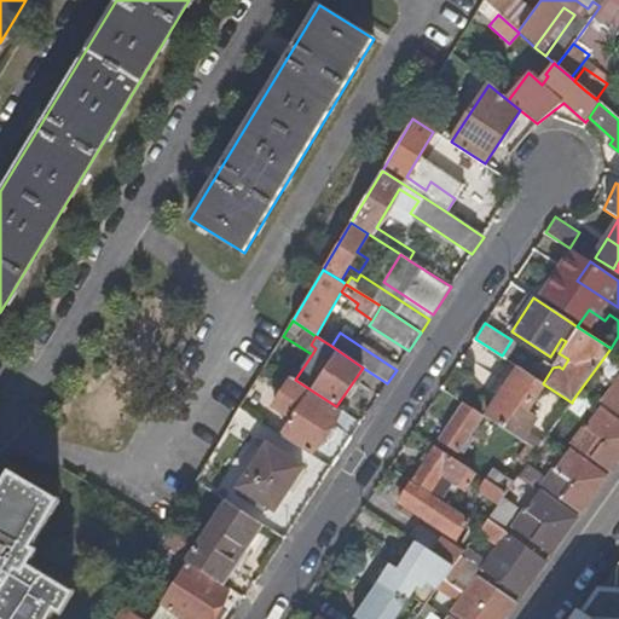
[(526,412),(544,385),(543,383),(538,380),(532,376),(513,363),(501,380),(508,385),(486,418),(521,441),(526,433),(536,420),(526,412)]
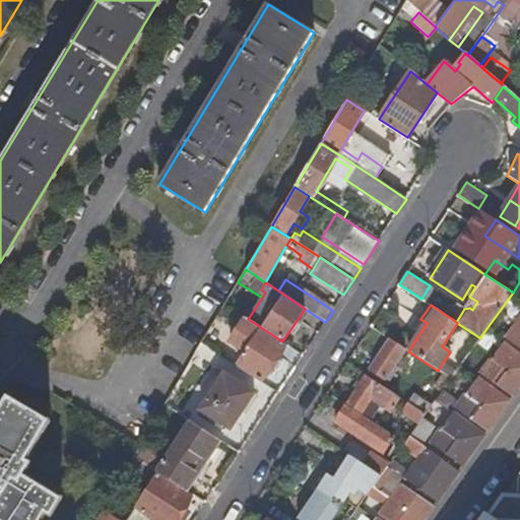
[(262,383),(287,344),(282,341),(248,319),(246,317),(230,341),(247,353),(239,368),(262,383)]
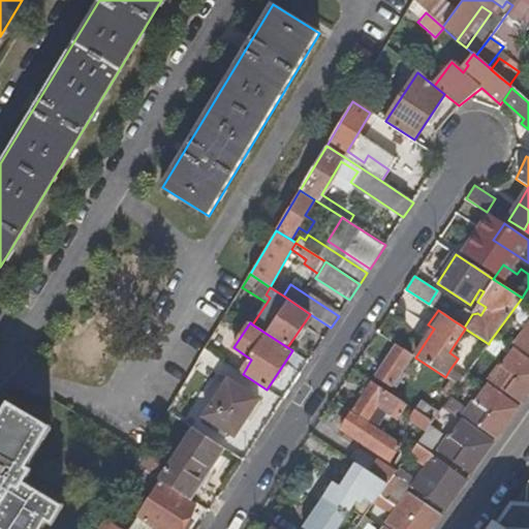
[(528,323),(514,345),(528,355),(528,323)]
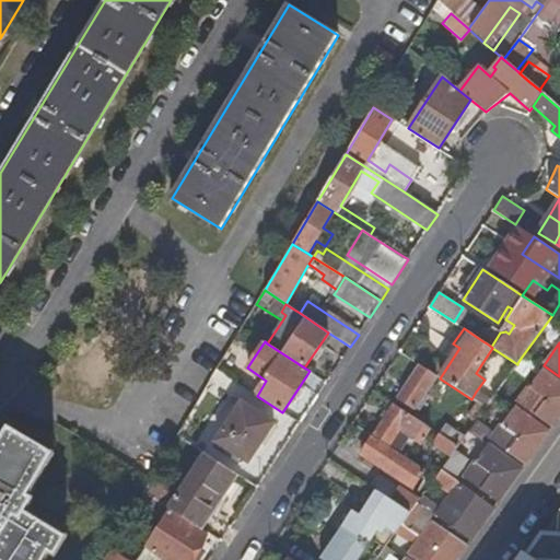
[(559,415),(559,384),(522,357),(517,363),(536,376),(517,403),(551,428),(559,415)]
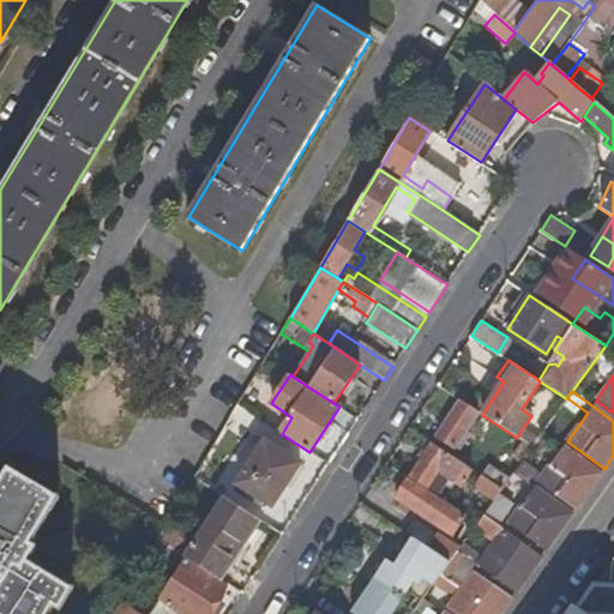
[(467,432),(479,413),(462,401),(438,438),(458,451),(470,434),(467,432)]
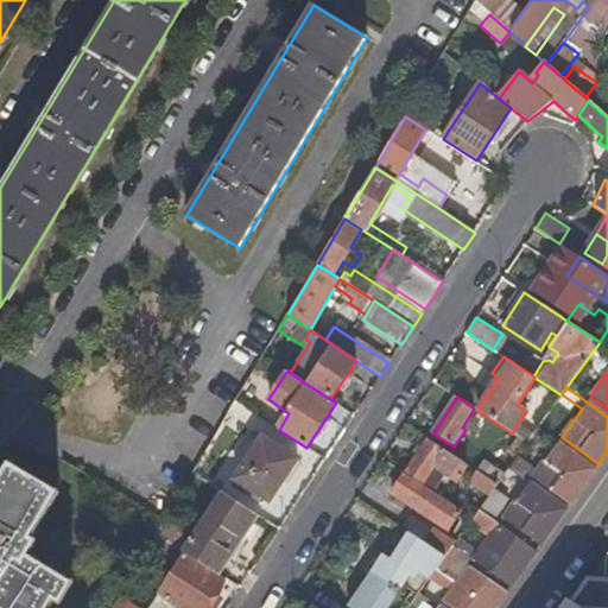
[(532,436),(517,425),(512,434),(515,436),(527,443),(532,436)]
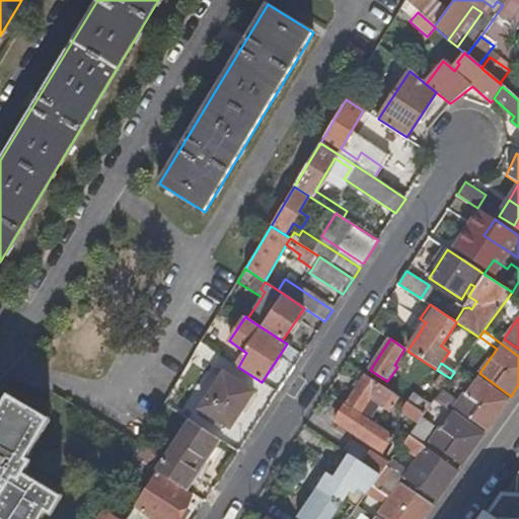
[(213,390),(223,374),(214,368),(204,384),(213,390)]
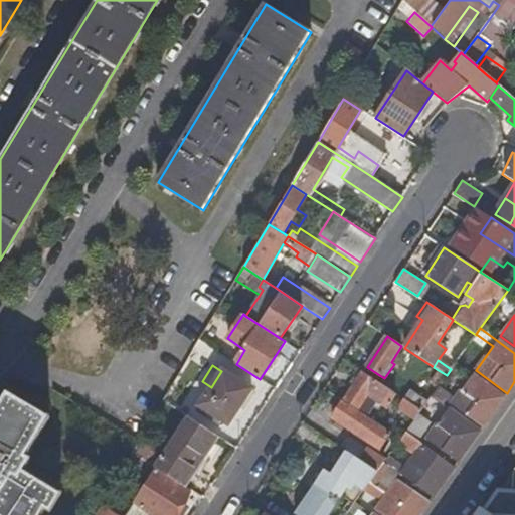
[(422,391),(432,397),(432,396),(439,386),(447,375),(437,369),(422,391)]
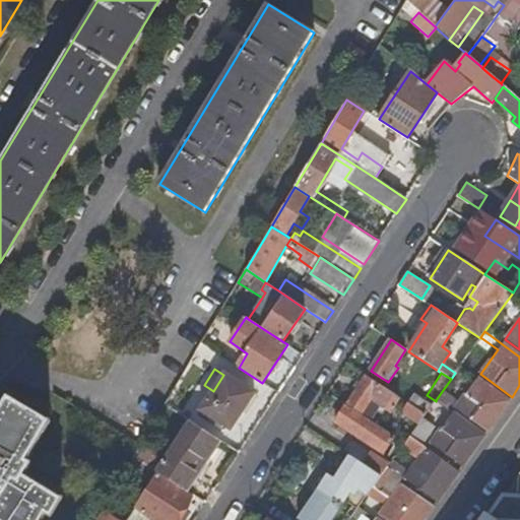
[(213,391),(200,410),(210,416),(216,420),(230,430),(253,394),(223,375),(213,391)]
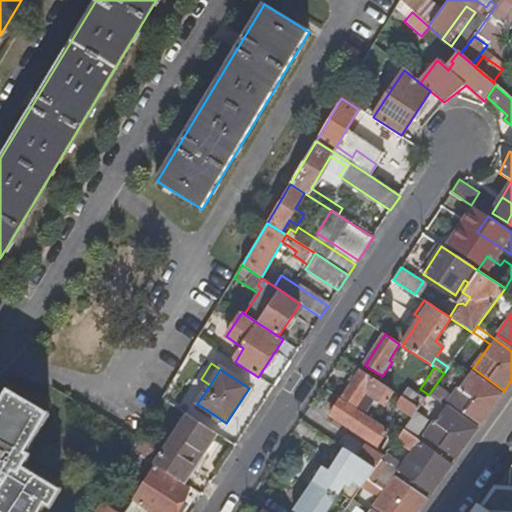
[(386,406),(395,392),(362,371),(344,396),(368,412),(376,400),(386,406)]
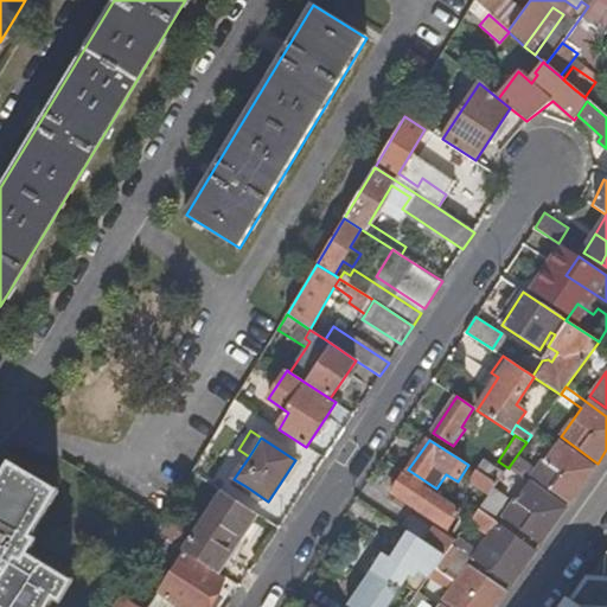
[(556,442),(531,477),(568,504),(593,470),(556,442)]
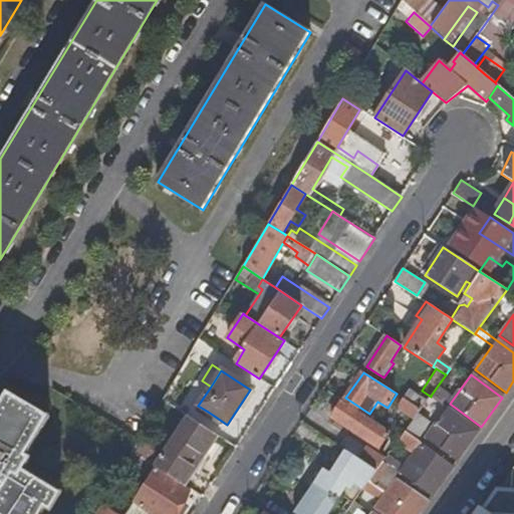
[(446,392),(438,386),(431,396),(439,402),(446,392)]
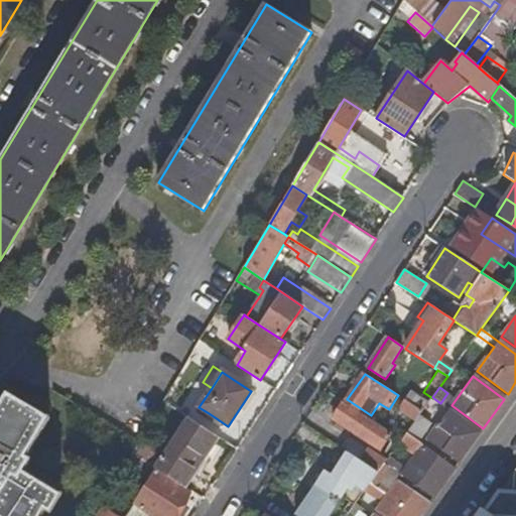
[(409,389),(402,398),(404,400),(422,411),(428,402),(409,389)]
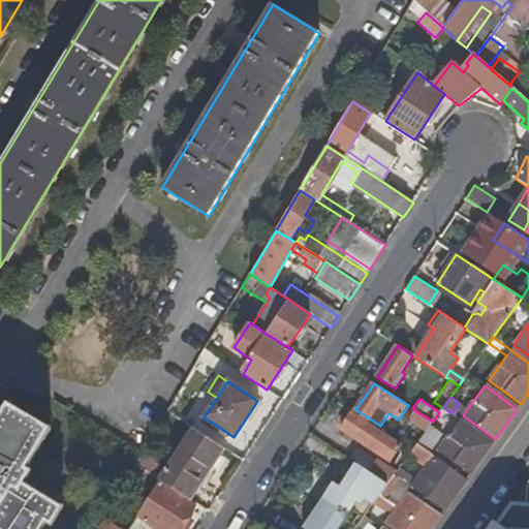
[(28,468),(53,429),(9,402),(0,417),(0,496),(4,499),(0,506),(0,528),(44,528),(49,523),(54,526),(65,507),(26,484),(33,471),(28,468)]
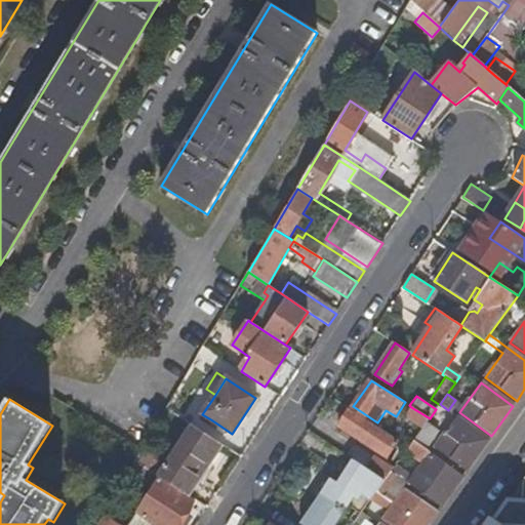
[(405,416),(422,428),(427,422),(430,418),(411,407),(405,416)]
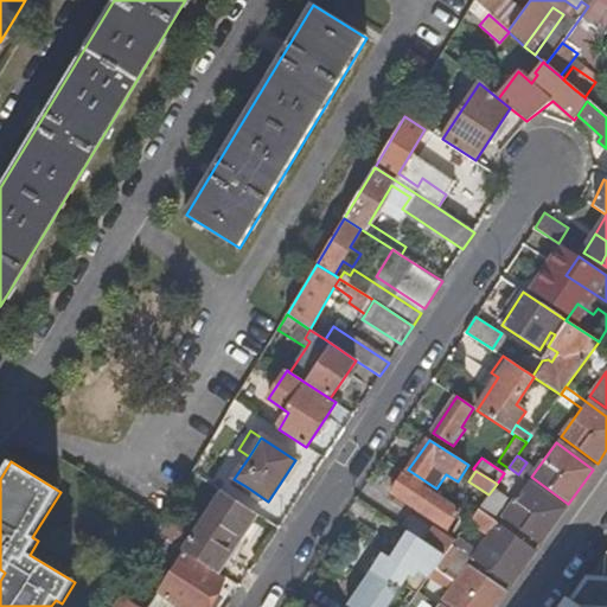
[(448,528),(460,510),(406,473),(394,492),(448,528)]
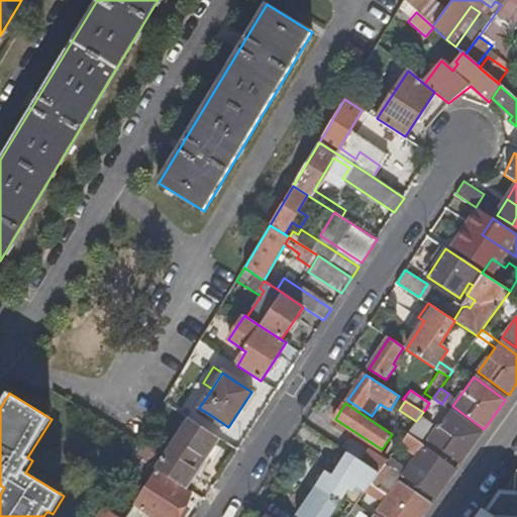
[(449,410),(428,440),(459,463),(481,433),(449,410)]
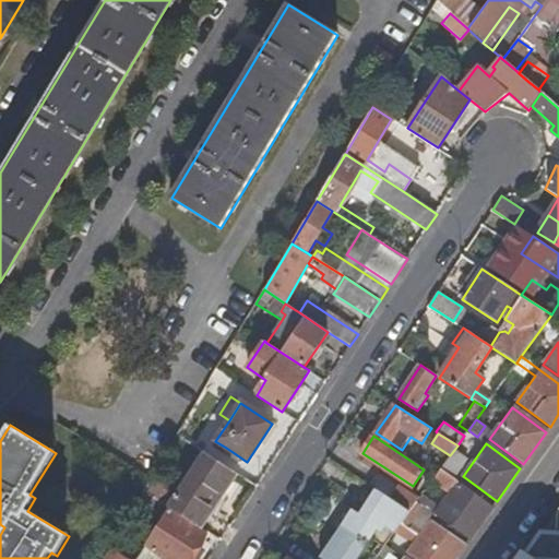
[(233,452),(226,448),(223,453),(228,458),(233,452)]
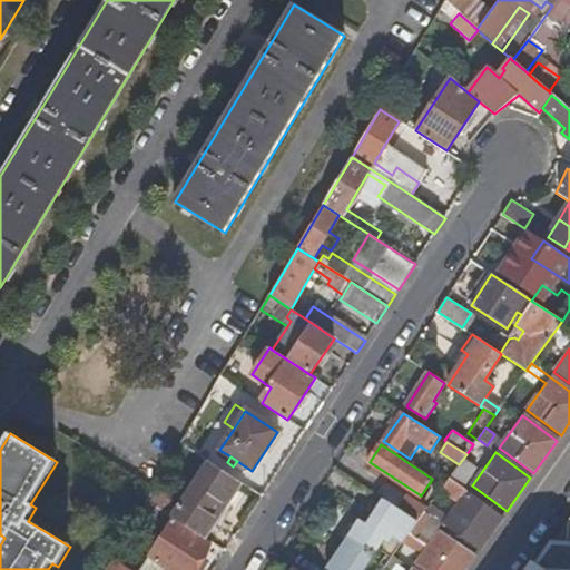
[(475,467),(463,459),(459,464),(450,478),(462,487),(475,467)]
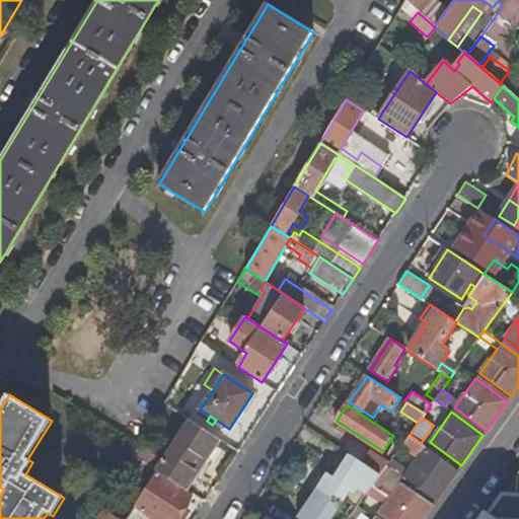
[(182,488),(216,437),(190,421),(157,470),(159,472),(182,488)]
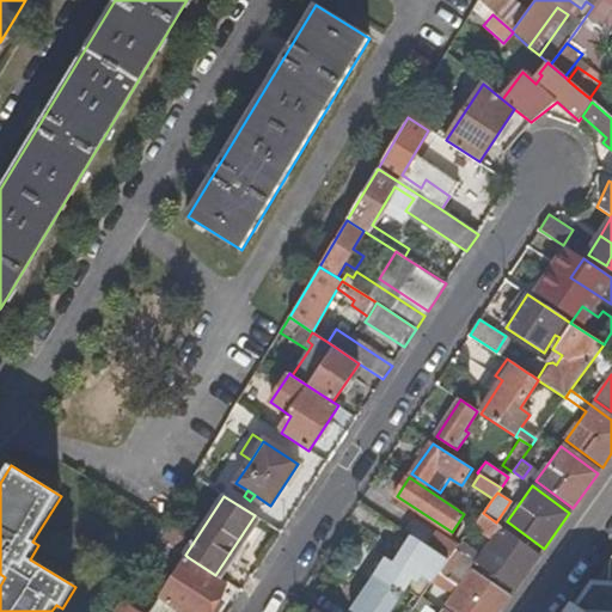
[(501,528),(476,563),(495,576),(495,577),(514,591),(539,555),(501,528)]
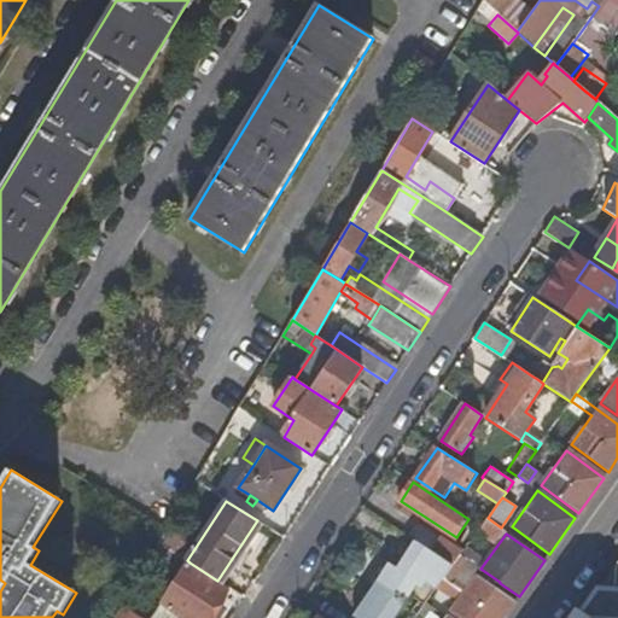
[(484,544),(473,536),(461,554),(472,563),(484,544)]
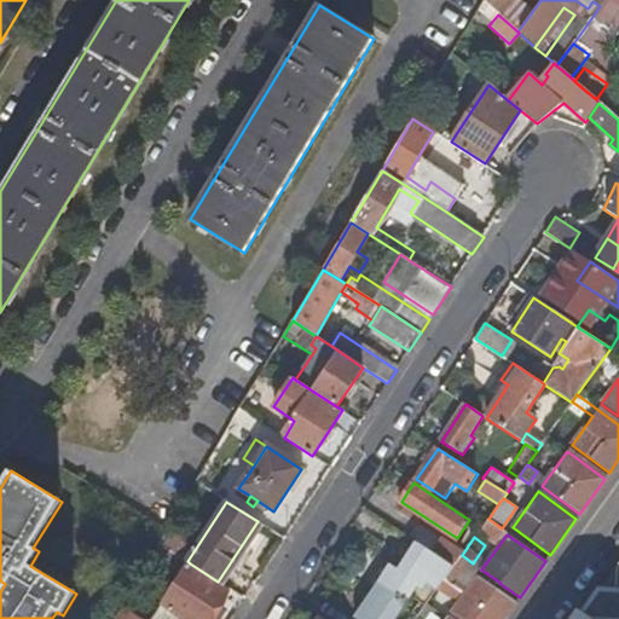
[(440,541),(432,553),(453,567),(462,555),(440,541)]
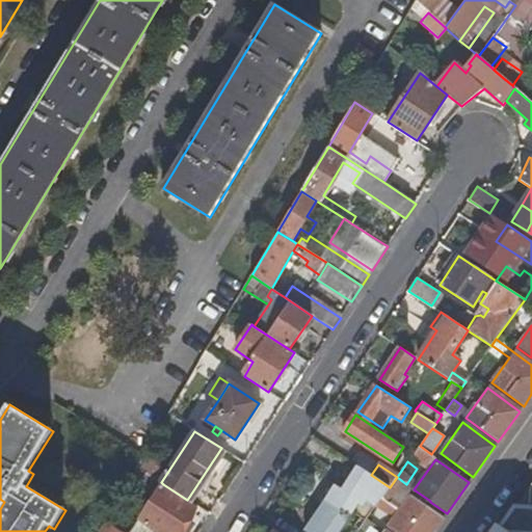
[(353,512),(366,521),(390,487),(371,475),(357,467),(342,488),(336,484),(321,504),(347,522),(353,512)]
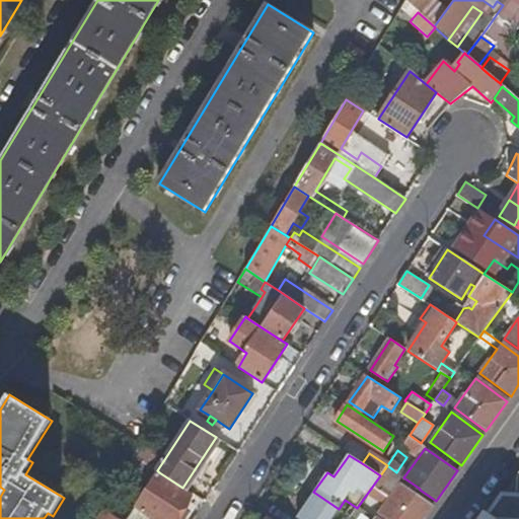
[(182,488),(159,472),(128,518),(176,518),(193,495),(182,488)]
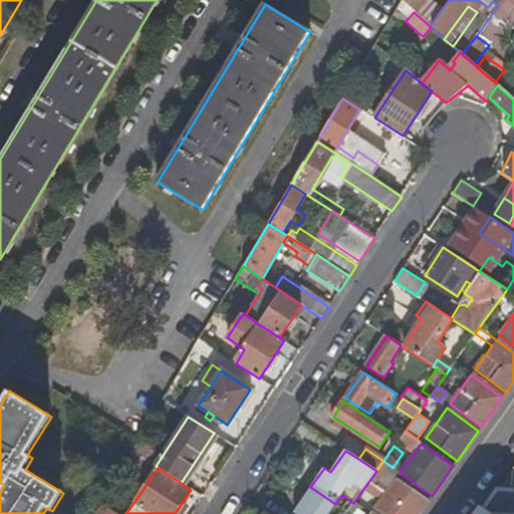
[(499,490),(483,512),(513,513),(513,468),(513,469),(513,490),(499,490)]
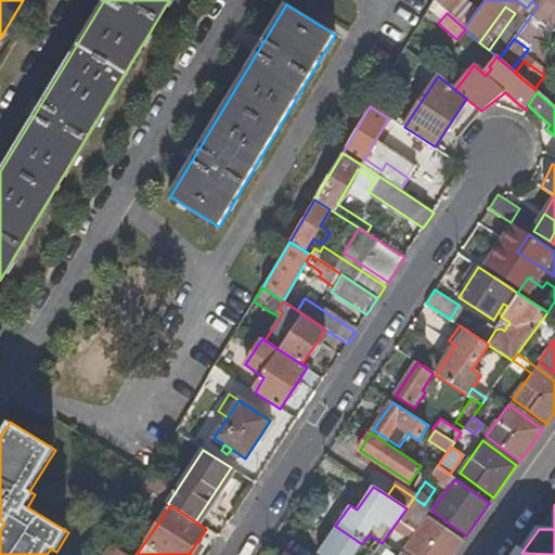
[(428,516),(404,549),(413,554),(451,554),(462,541),(428,516)]
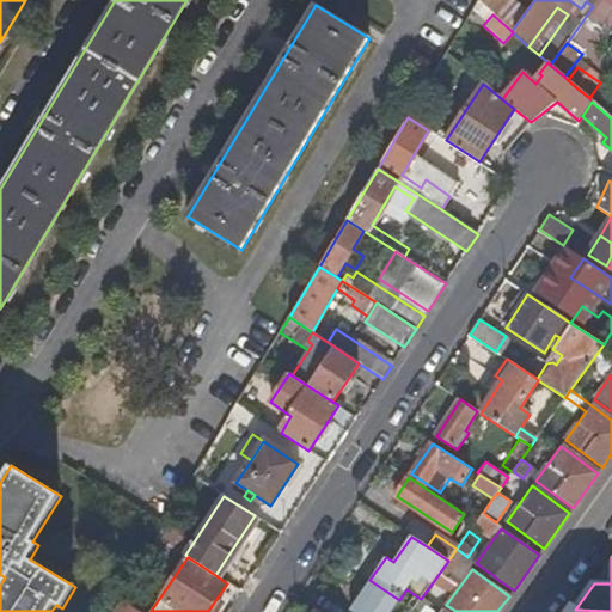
[(354,611),(391,611),(399,600),(369,580),(350,610),(354,611)]
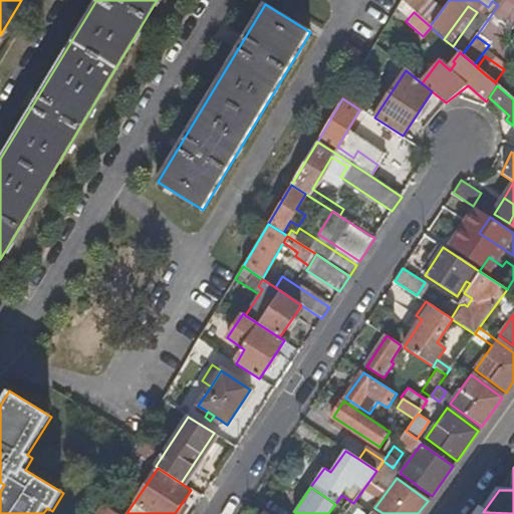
[(116,513),(101,504),(95,513),(116,513)]
